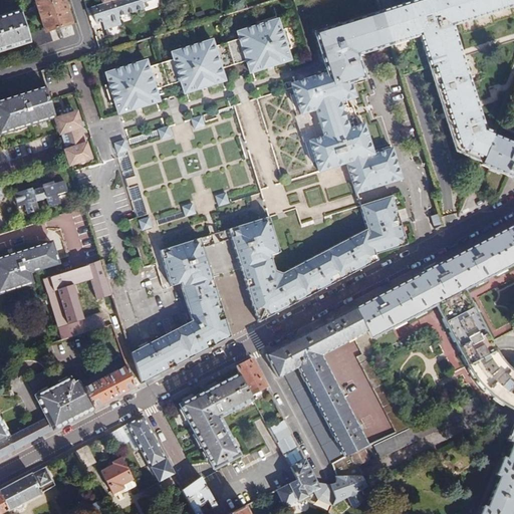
[(28,34),(31,42),(33,47),(52,41),(49,30),(71,23),(63,0),(36,0),(45,29),(28,34)]
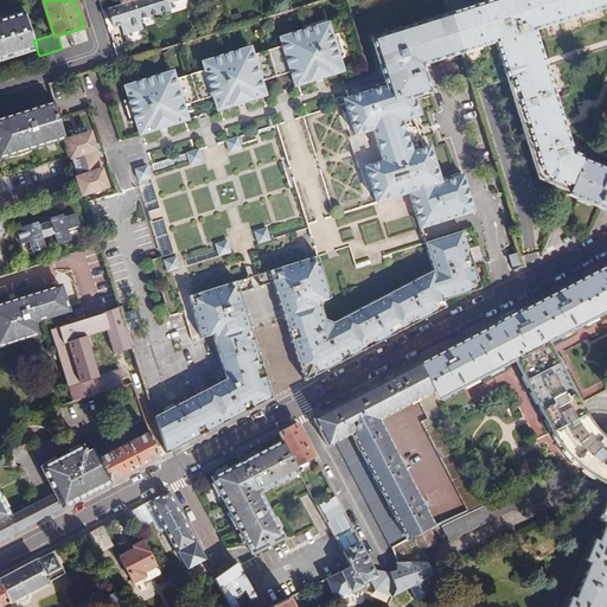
[(167,2),(176,0),(133,0),(123,4),(109,7),(113,17),(115,26),(122,24),(128,42),(145,37),(140,19),(170,10),(167,2)]
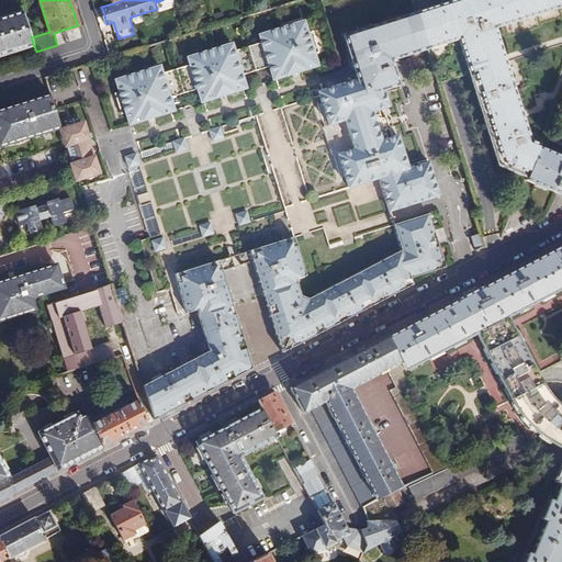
[(561,0),(444,0),(415,10),(426,46),(454,35),(497,166),(523,177),(538,144),(538,143),(527,136),(494,23),(561,2),(561,0)]
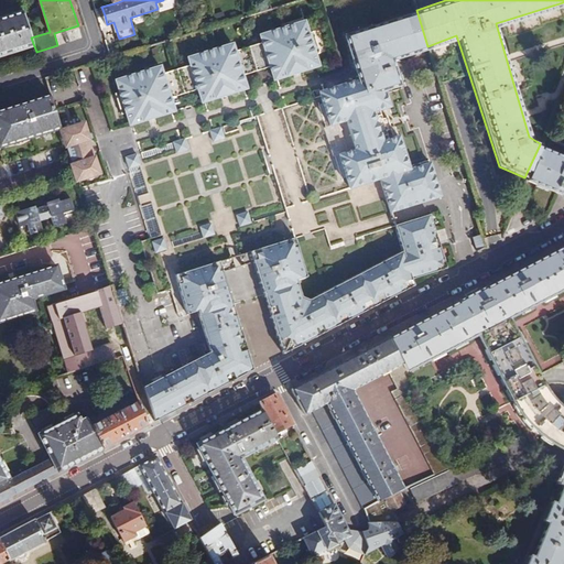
[(0,56),(34,46),(31,38),(23,10),(0,17),(0,56)]
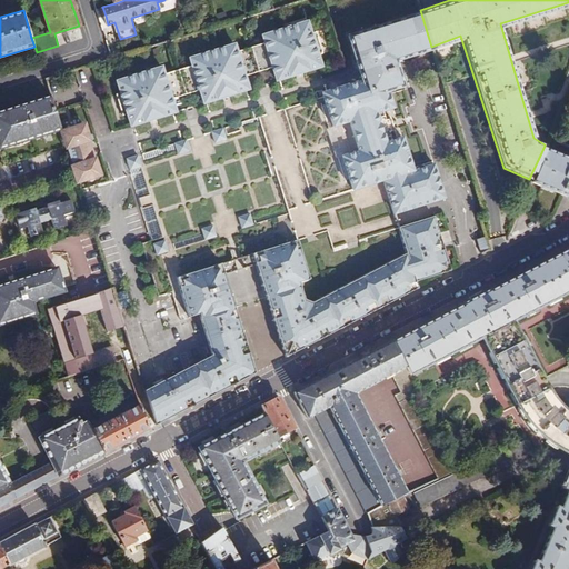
[(431,47),(420,10),(349,31),(363,80),(320,93),(330,126),(348,121),(356,148),(339,153),(350,190),(382,181),(392,215),(445,199),(433,161),(412,168),(402,133),(386,138),(383,132),(390,130),(389,127),(387,121),(387,118),(379,120),(377,111),(392,107),(388,91),(406,86),(401,70),(396,71),(393,63),(397,57),(431,47)]
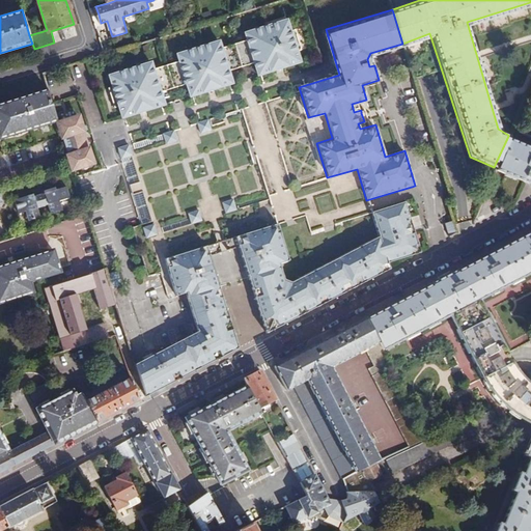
[(109,77),(112,88),(114,93),(110,94),(113,104),(117,102),(118,108),(122,119),(165,105),(161,93),(187,85),(190,98),(232,84),(228,72),(254,63),(258,76),(301,62),(297,51),(295,46),(300,45),(297,34),(291,35),(290,30),(286,20),(245,33),(247,39),(221,48),(219,42),(177,55),(179,61),(154,70),(151,62),(109,77)]
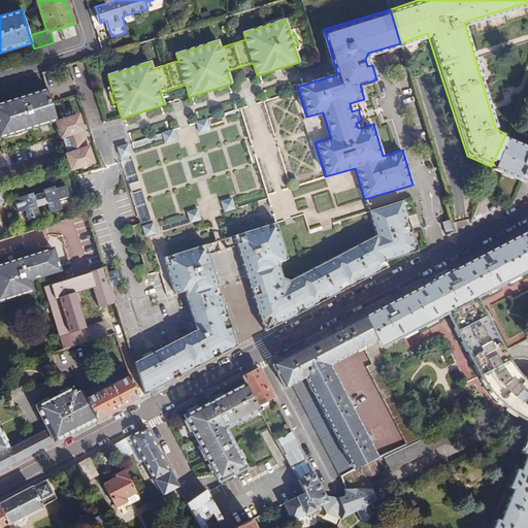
[(59,123),(48,90),(20,98),(23,107),(17,109),(13,100),(0,104),(0,192),(4,192),(73,170),(73,168),(59,123)]
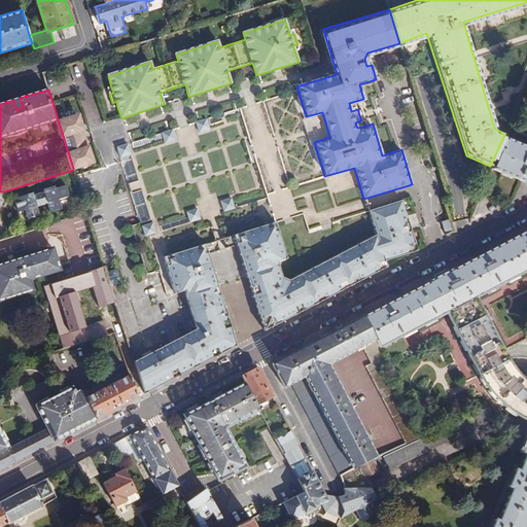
[(23,107),(20,98),(13,100),(16,109),(23,107)]
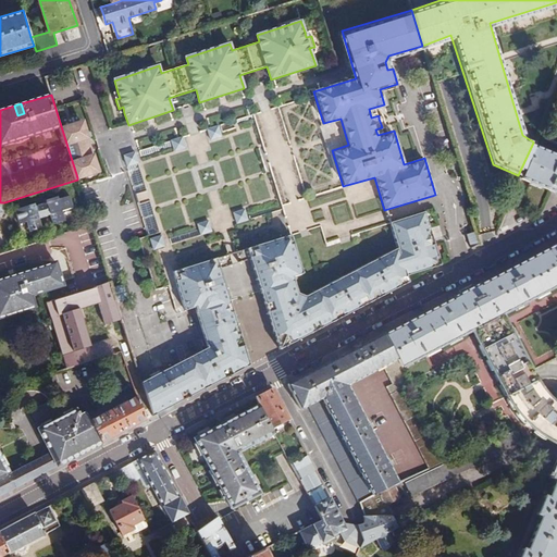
[(82,124),(62,130),(77,177),(97,172),(82,124)]
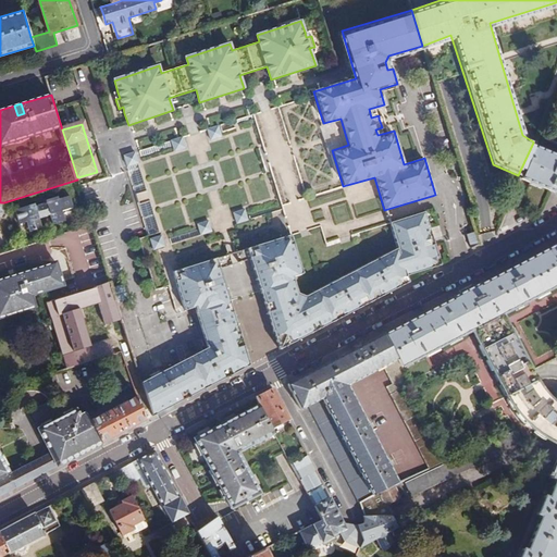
[(208,130),(211,140),(221,137),(218,126),(208,130)]
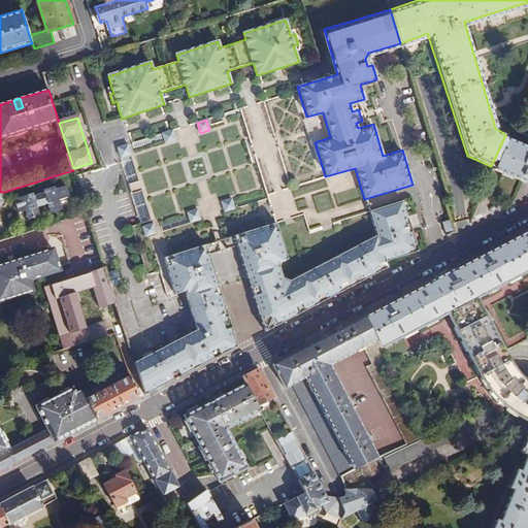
[(162,134),(166,143),(175,140),(172,130),(162,134)]
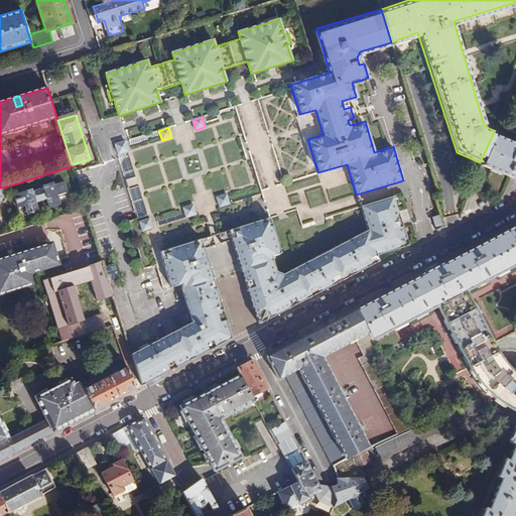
[(515,140),(494,132),(480,162),(481,168),(515,178),(515,140)]
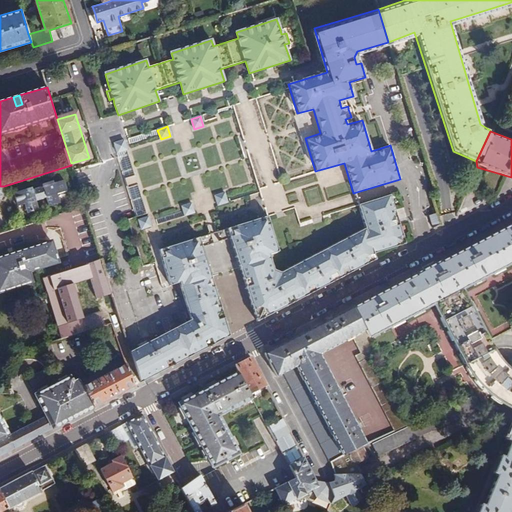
[(114,144),(117,153),(127,150),(124,141),(114,144)]
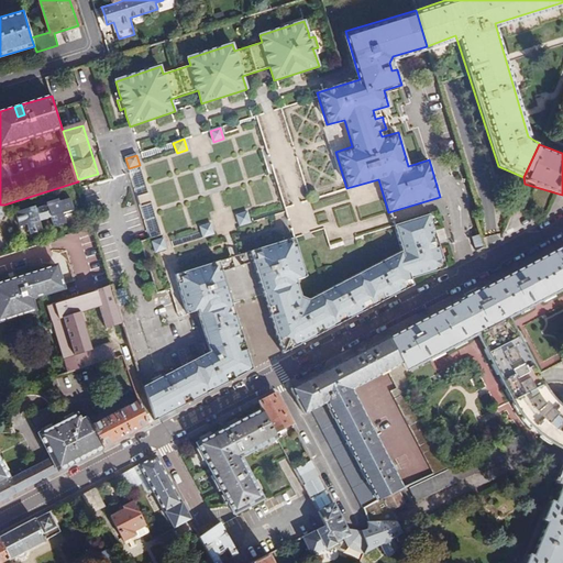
[(35,205),(17,211),(21,225),(29,223),(32,233),(43,230),(41,220),(52,217),(55,227),(67,222),(64,212),(75,209),(72,197),(59,200),(59,198),(51,200),(52,202),(36,207),(35,205)]
